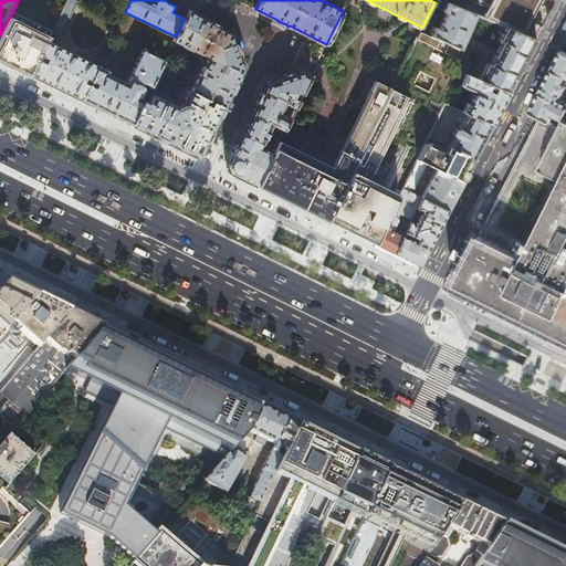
[(495,0),(486,18),(505,27),(524,34),(541,0),(495,0)]
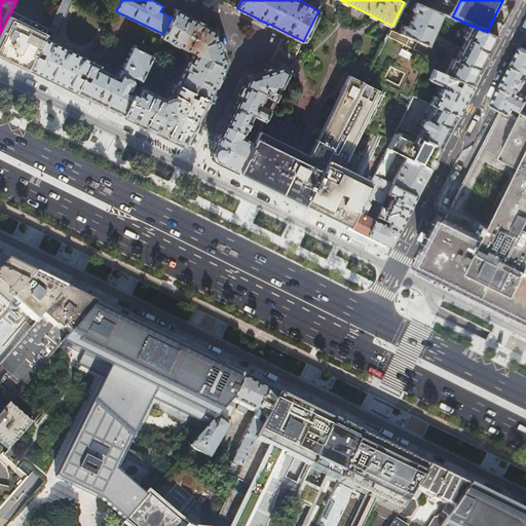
[(428,44),(444,13),(416,1),(412,9),(415,11),(408,26),(406,25),(402,33),(428,44)]
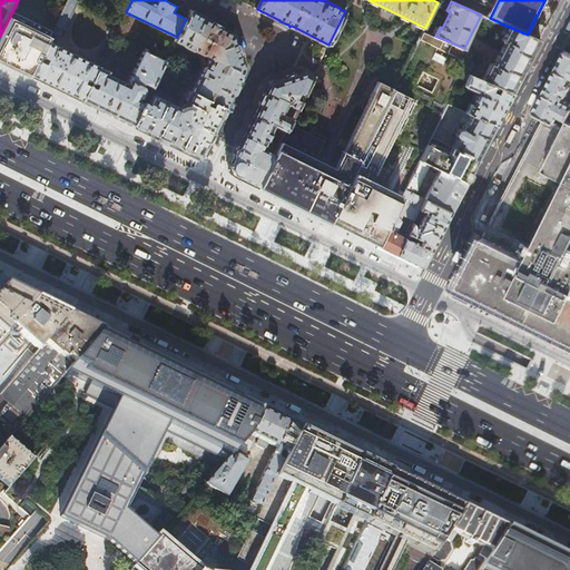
[(66,29),(76,7),(67,2),(56,25),(66,29)]
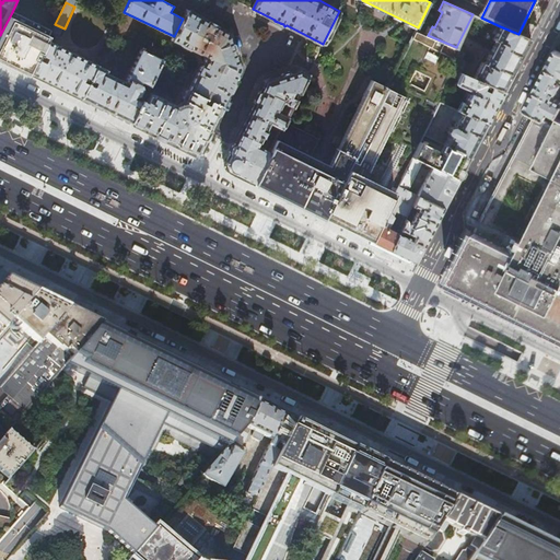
[(229,33),(188,9),(186,12),(183,19),(174,36),(172,41),(182,45),(181,46),(189,50),(189,49),(203,56),(205,59),(201,66),(200,66),(189,90),(222,105),(240,68),(235,54),(229,33)]
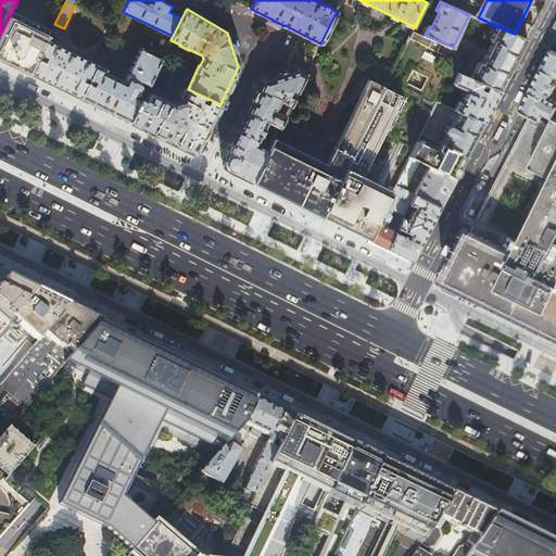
[(47,39),(52,29),(12,12),(0,35),(0,57),(32,72),(47,39)]
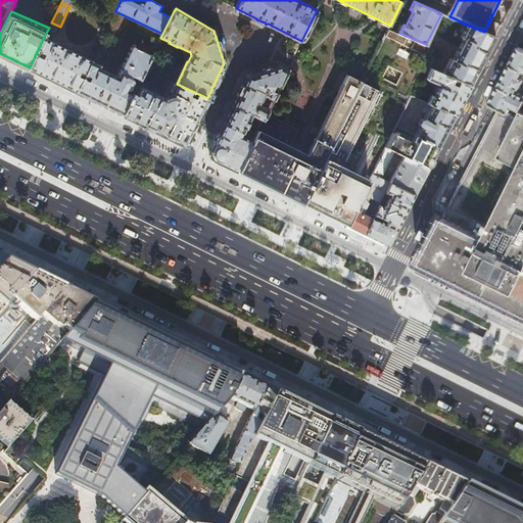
[(484,32),(467,25),(461,37),(463,39),(453,59),(449,58),(442,73),(470,86),(495,37),(484,32)]
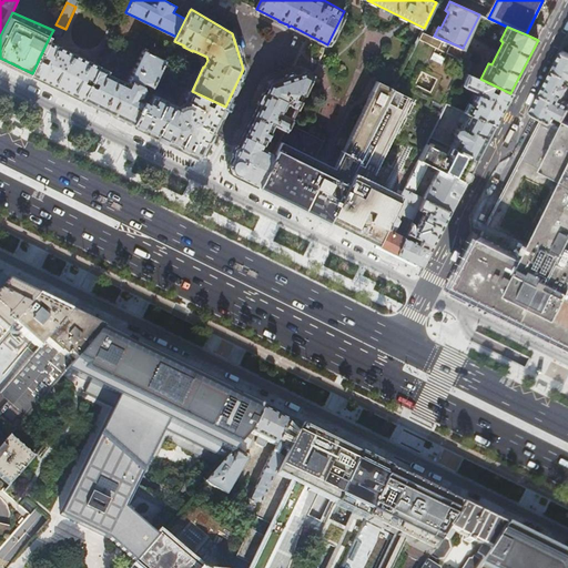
[(442,111),(446,103),(462,71),(469,57),(472,52),(463,48),(434,36),(423,30),(393,90),(327,220),(376,243),(401,194),(392,190),(397,180),(397,179),(401,173),(409,176),(418,159),(426,144),(429,137),(433,129),(442,111)]
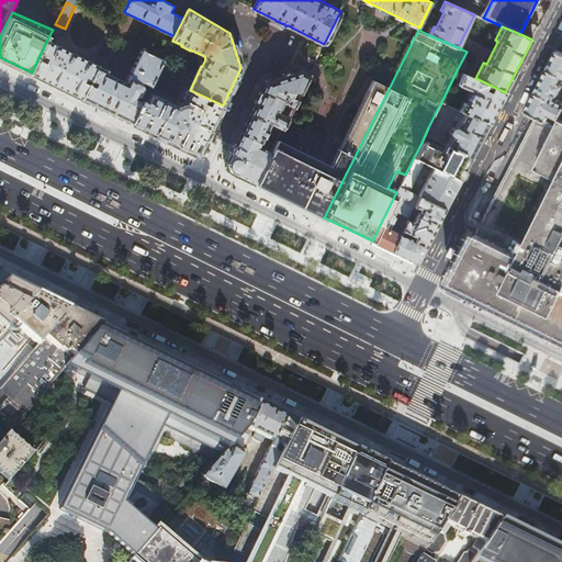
[(32,72),(81,98),(98,65),(47,40),(32,72)]
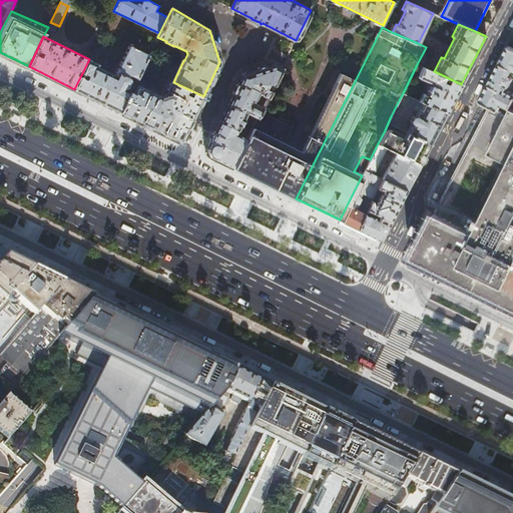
[(106,41),(100,38),(95,47),(101,50),(106,41)]
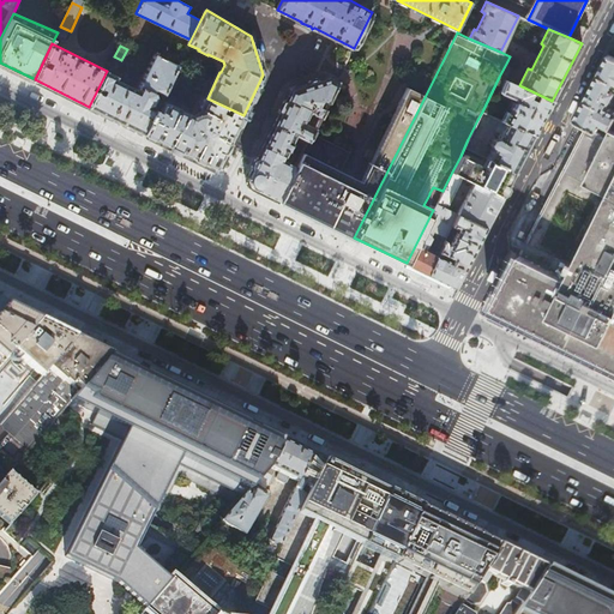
[(89,107),(144,133),(155,110),(146,106),(148,103),(150,103),(154,102),(157,96),(156,95),(155,92),(154,91),(155,89),(164,92),(170,80),(178,65),(179,65),(155,53),(137,89),(116,78),(118,76),(107,71),(89,107)]
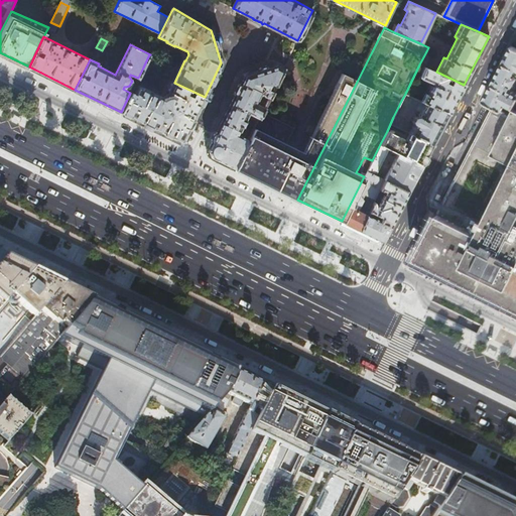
[(515,46),(512,45),(484,100),(495,106),(503,110),(506,104),(515,108),(515,105),(515,91),(509,88),(511,85),(514,86),(515,81),(515,76),(515,74),(515,46)]
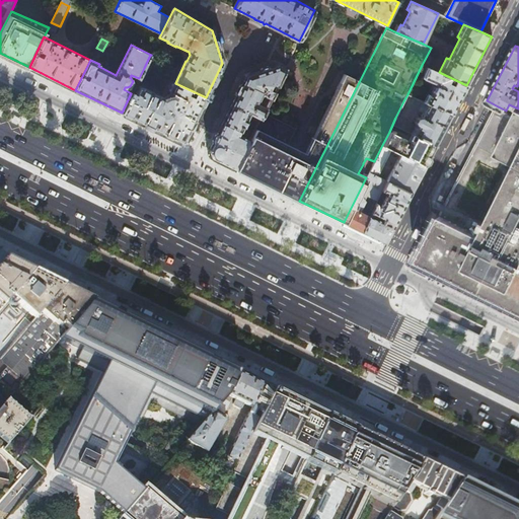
[(428,67),(434,55),(429,52),(422,65),(428,67)]
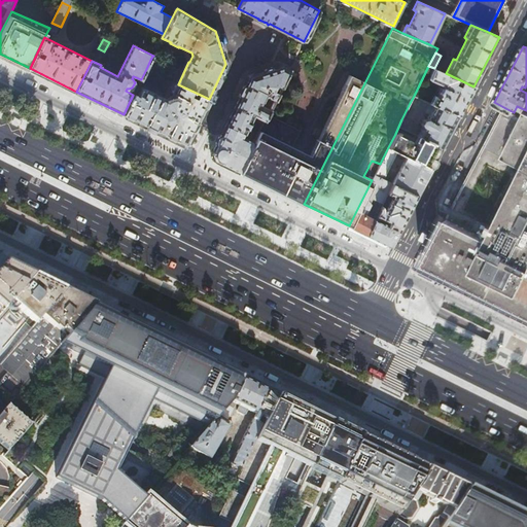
[(146,69),(152,71),(156,61),(156,58),(152,56),(146,69)]
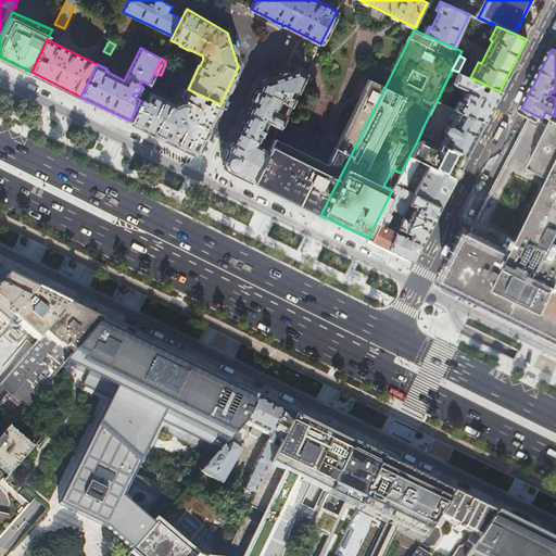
[(300,84),(306,72),(297,67),(283,72),(264,78),(250,106),(241,123),(224,160),(224,161),(224,162),(224,163),(224,164),(225,165),(225,166),(226,168),(244,177),(252,181),(267,149),(254,142),(255,139),(256,139),(266,121),(278,127),(282,119),(285,115),(275,111),(279,101),(289,105),(293,98),(288,96),(291,90),(293,89),(297,91),(300,84)]
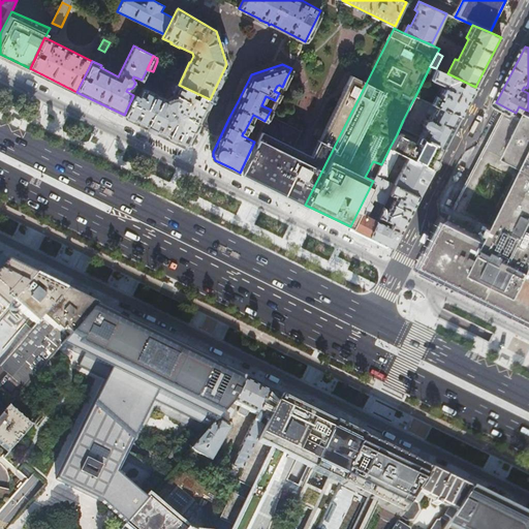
[(475,87),(447,73),(436,68),(431,80),(444,86),(439,96),(437,96),(433,104),(460,116),(475,87)]
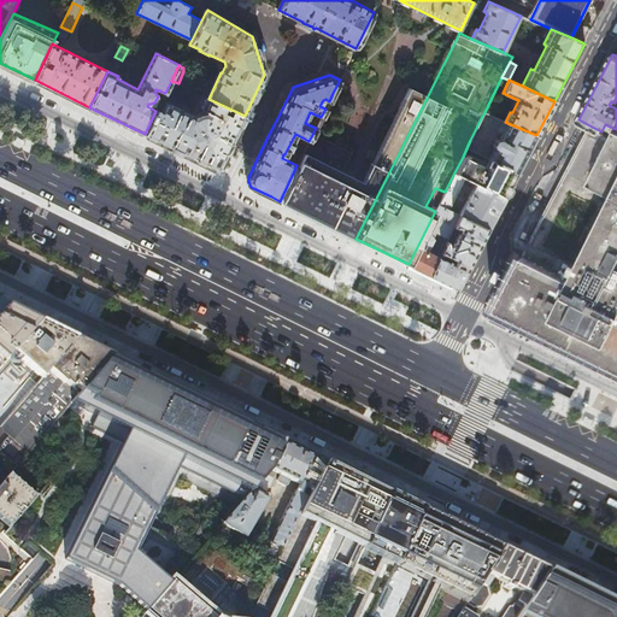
[(172,95),(178,83),(171,81),(165,93),(164,95),(168,98),(172,95)]
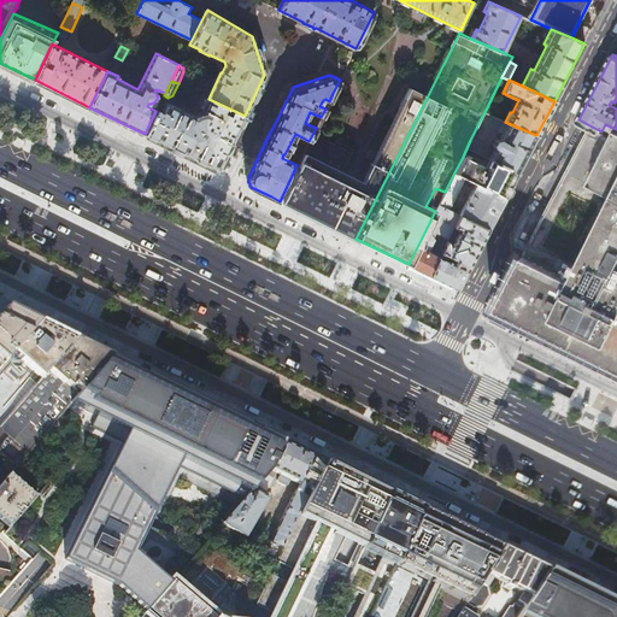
[(297,165),(280,201),(317,219),(356,239),(427,98),(410,89),(372,163),(371,162),(362,181),(342,172),(352,153),(313,133),(309,141),(297,165)]
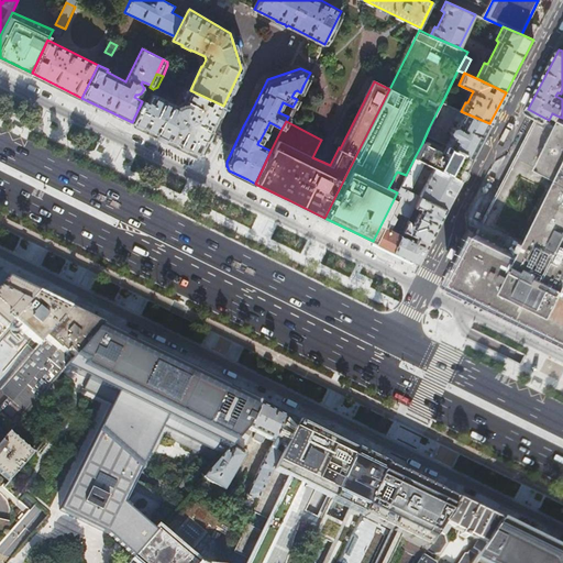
[(210,132),(223,106),(190,90),(187,90),(186,90),(183,98),(184,100),(187,101),(185,106),(186,110),(183,111),(180,112),(177,106),(175,105),(173,103),(173,102),(154,94),(152,94),(151,94),(150,95),(148,95),(146,94),(142,101),(132,122),(155,134),(156,135),(155,136),(159,139),(162,140),(163,139),(165,139),(197,155),(199,154),(210,132)]
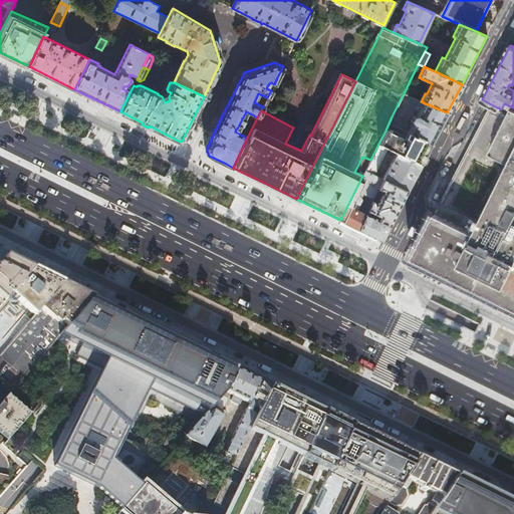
[(411,96),(404,93),(400,100),(403,102),(405,102),(409,100),(411,96)]
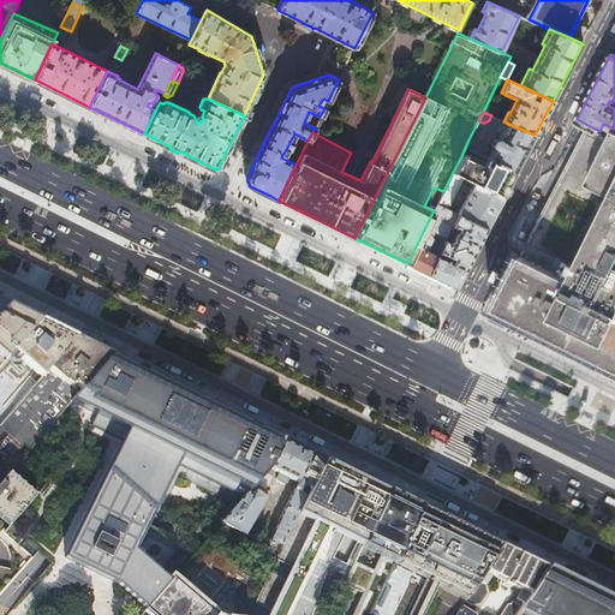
[(515,172),(535,135),(503,121),(501,120),(496,131),(501,133),(499,138),(497,138),(496,138),(495,138),(494,139),(494,138),(491,144),(491,145),(493,145),(493,147),(493,148),(494,148),(494,149),(489,159),(515,172)]
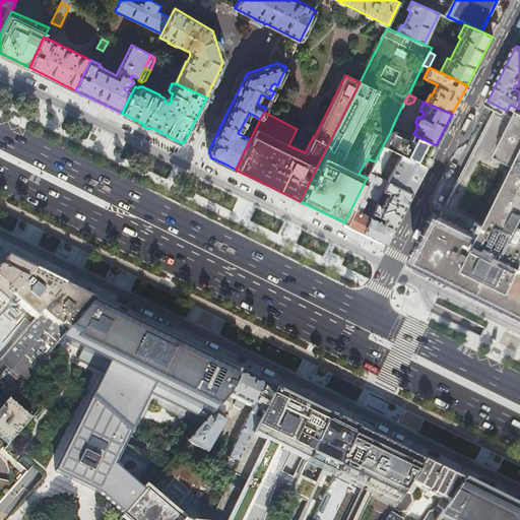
[(519,106),(519,109),(516,115),(507,111),(499,107),(486,131),(482,140),(468,166),(453,195),(443,214),(433,235),(419,260),(440,270),(438,272),(449,278),(461,284),(463,281),(490,295),(519,309),(519,106)]
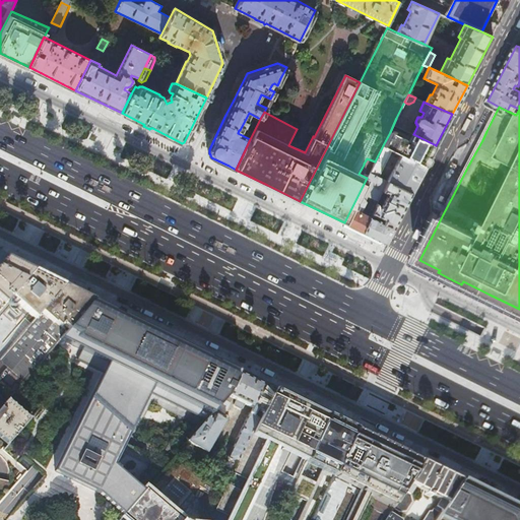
[(400,120),(396,118),(393,125),(401,129),(403,125),(402,122),(400,120)]
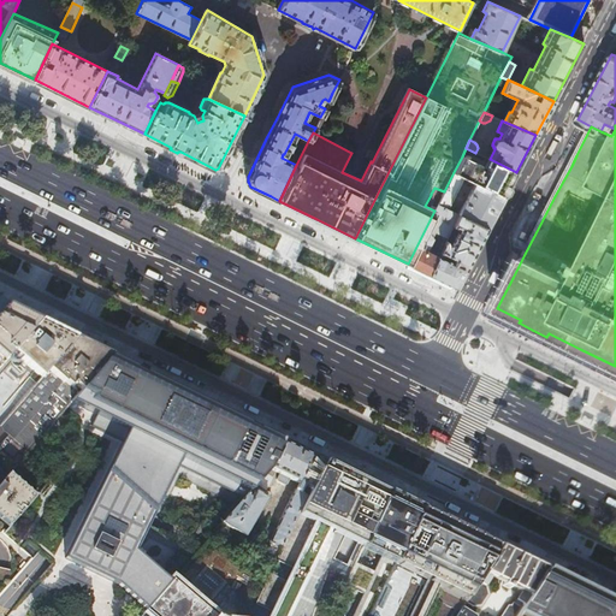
[(504,197),(516,172),(490,159),(489,159),(485,164),(489,166),(486,173),(481,175),(478,172),(479,170),(478,170),(479,167),(478,164),(462,157),(454,172),(465,177),(475,183),(504,197)]
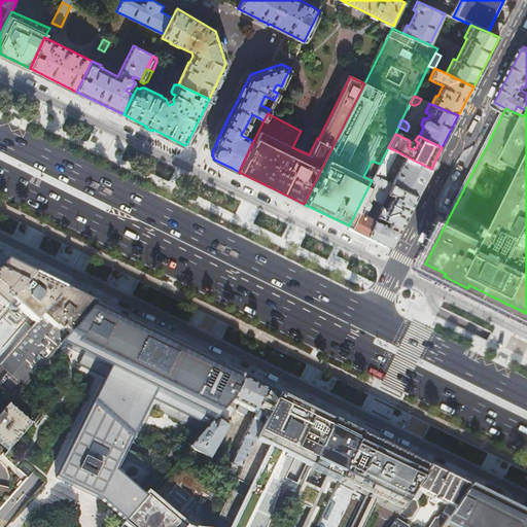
[(380,164),(375,175),(384,179),(397,151),(388,147),(380,164)]
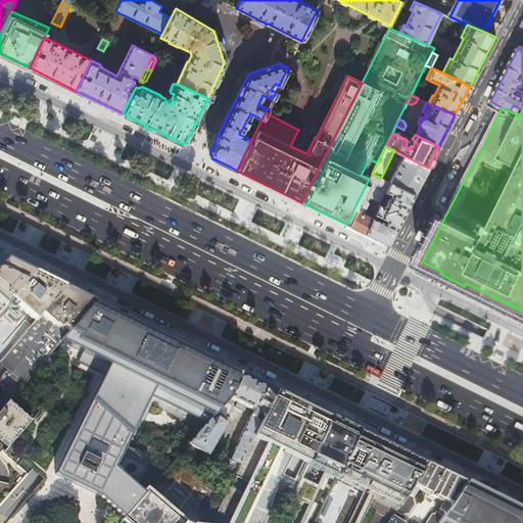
[(414,194),(428,168),(403,155),(389,182),(414,194)]
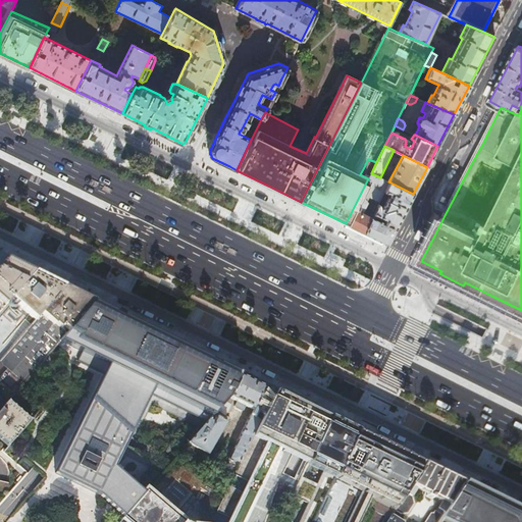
[(368,178),(346,223),(364,232),(377,205),(385,190),(388,181),(380,177),(371,173),(368,178)]
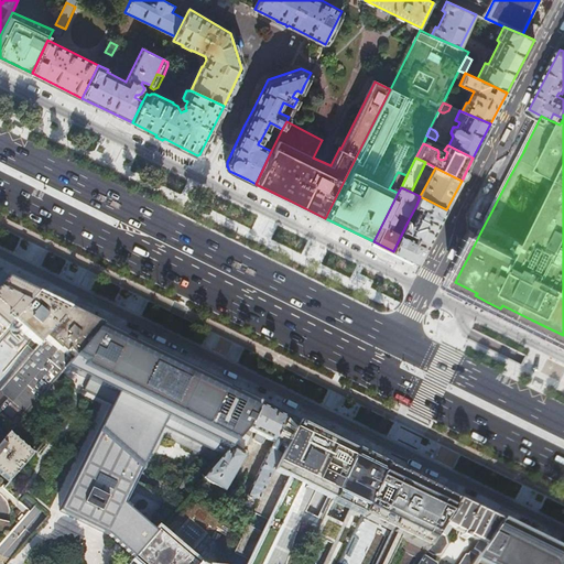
[(420,196),(416,205),(422,208),(414,224),(408,221),(393,251),(405,258),(418,263),(426,249),(446,209),(420,196)]
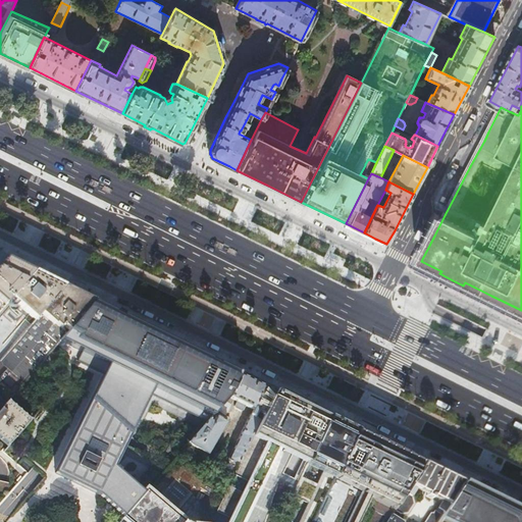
[(10,254),(8,258),(7,258),(0,265),(0,298),(6,304),(11,298),(35,271),(23,265),(24,263),(17,259),(10,254)]
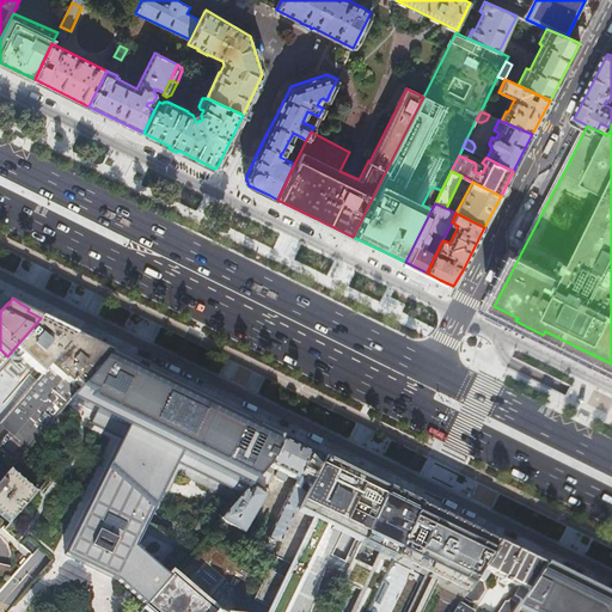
[(41,318),(13,349),(43,373),(75,335),(41,318)]
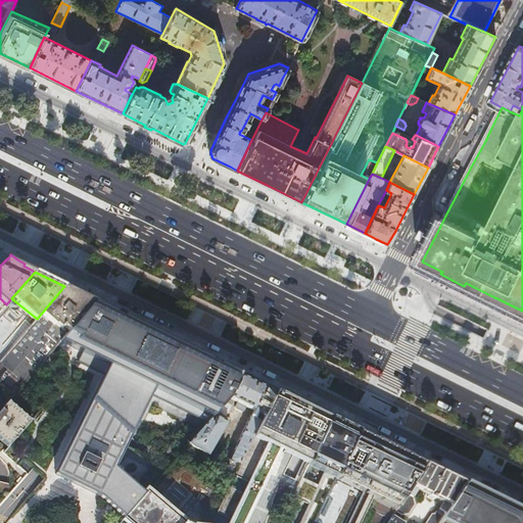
[(80,293),(64,286),(37,319),(0,361),(0,382),(13,394),(19,388),(58,342),(60,341),(95,301),(80,293)]
